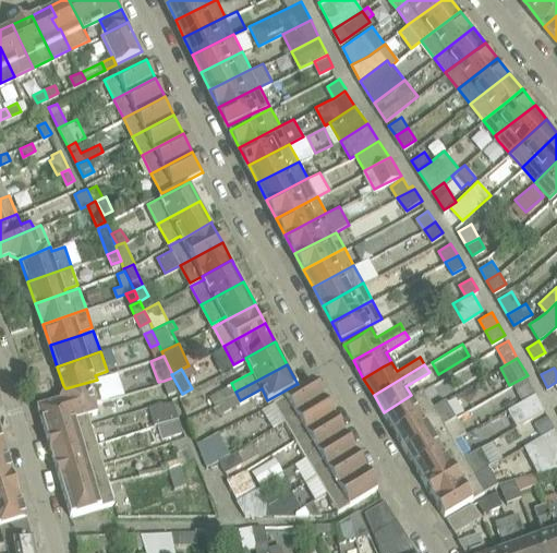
[(60,398),(38,405),(41,418),(100,400),(125,393),(119,372),(109,375),(97,380),(65,388),(63,389),(59,396),(60,398)]
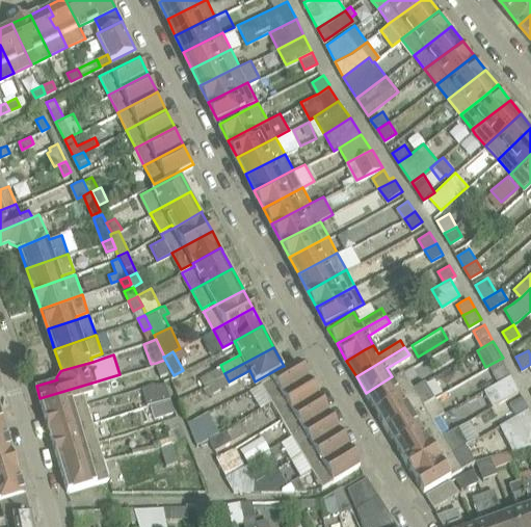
[(164,360),(156,363),(160,374),(168,371),(164,360)]
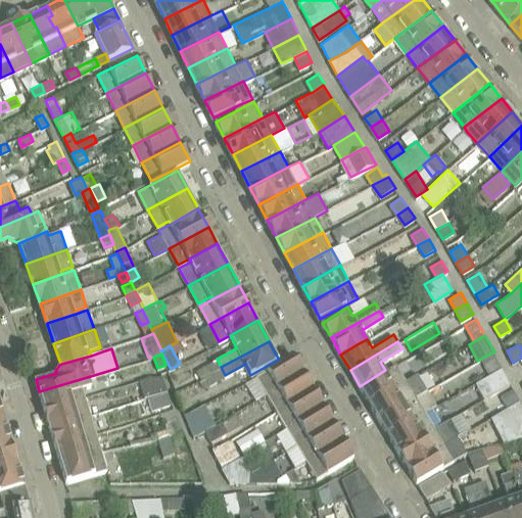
[(256,376),(267,394),(303,371),(293,354),(256,376)]
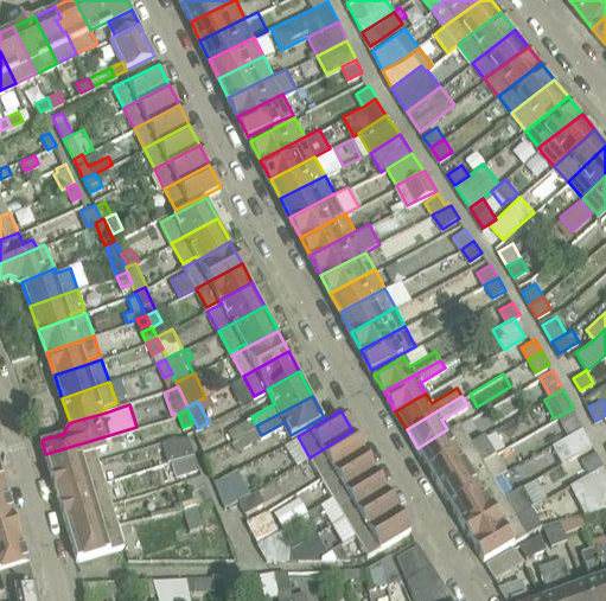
[(561,422),(569,435),(584,427),(576,413),(561,422)]
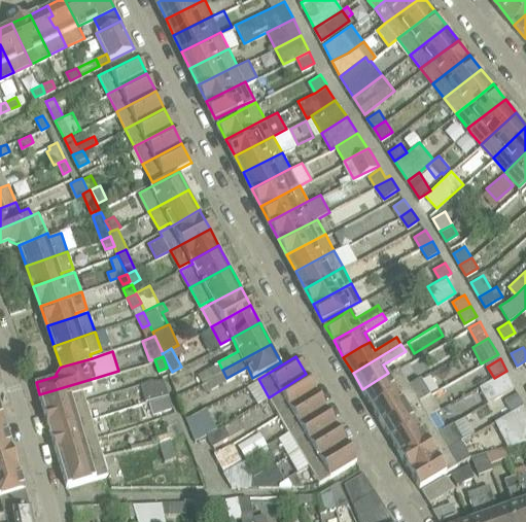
[(218,361),(207,368),(211,375),(222,370),(218,361)]
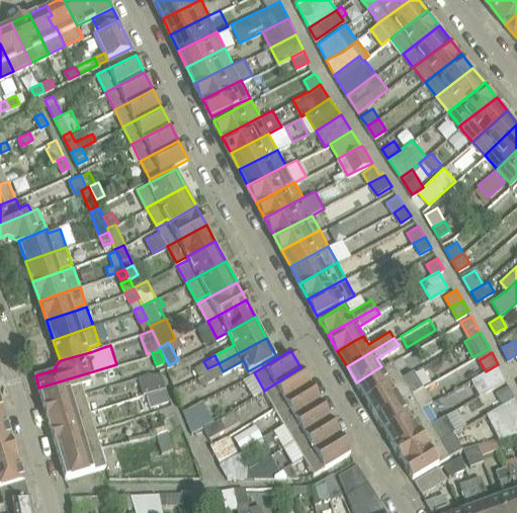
[(381,366),(356,382),(365,398),(402,375),(393,360),(381,366)]
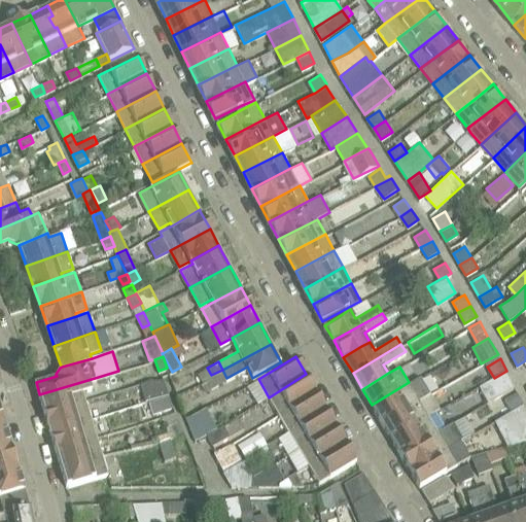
[(226,378),(222,370),(211,375),(200,381),(204,390),(226,378)]
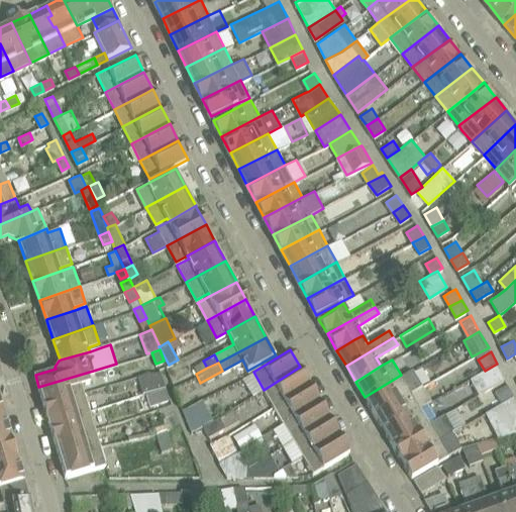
[(479,395),(505,380),(497,364),(485,371),(470,379),(479,395)]
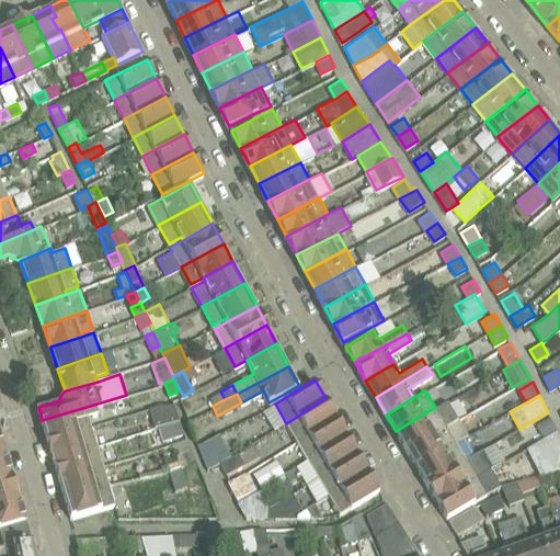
[(296,440),(336,416),(326,398),(286,423),(296,440)]
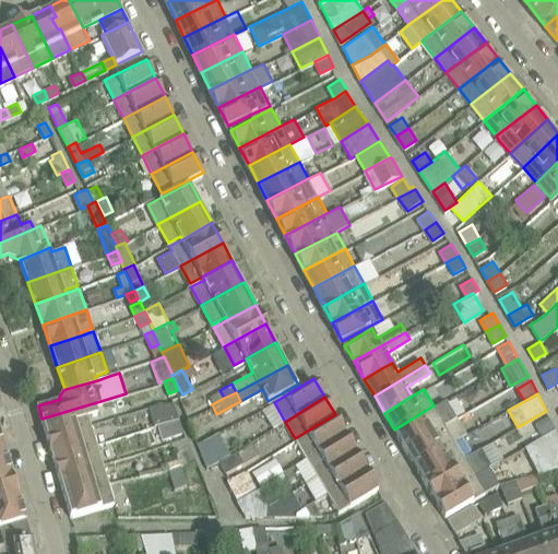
[(394,429),(405,447),(456,415),(446,398),(434,405),(394,429)]
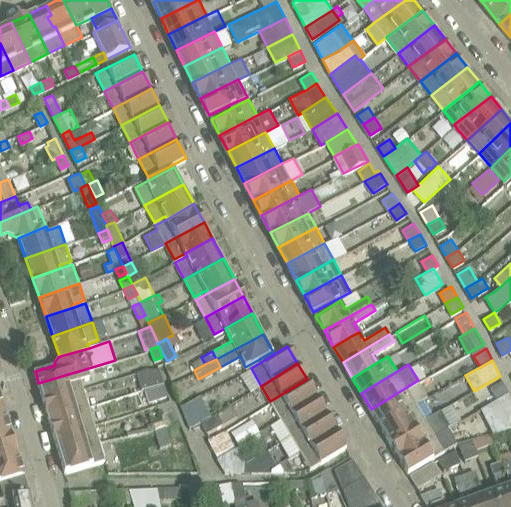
[(92,367),(38,383),(44,400),(84,388),(81,378),(94,374),(92,367)]
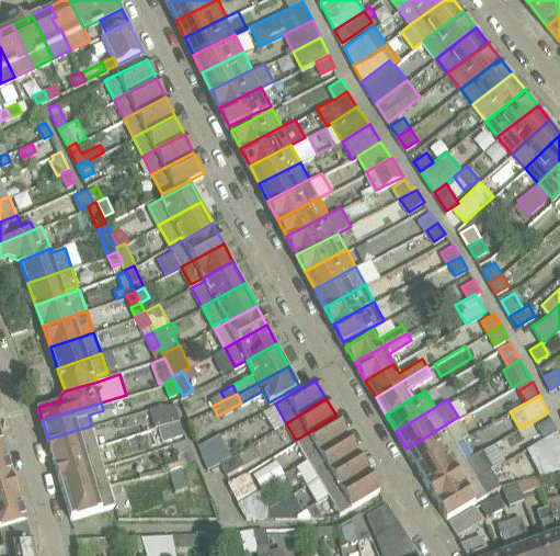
[(158,426),(158,427),(181,420),(174,404),(160,405),(149,408),(156,427),(158,426)]
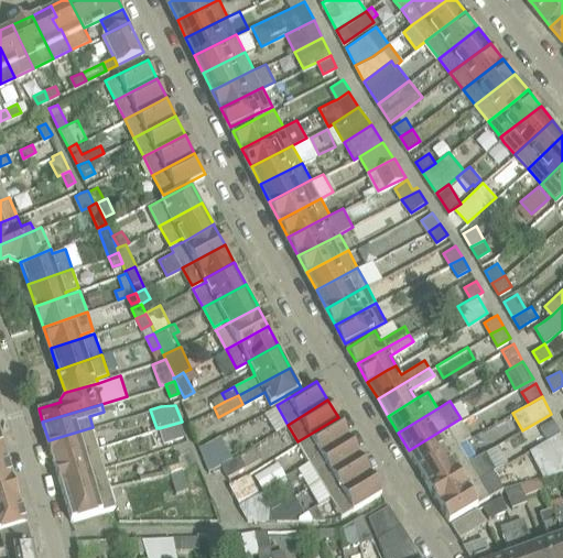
[(348,436),(338,417),(298,441),(309,460),(348,436)]
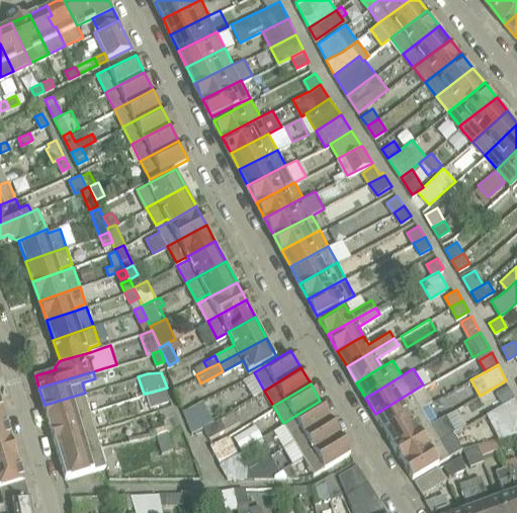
[(423,385),(375,414),(384,430),(421,408),(433,401),(423,385)]
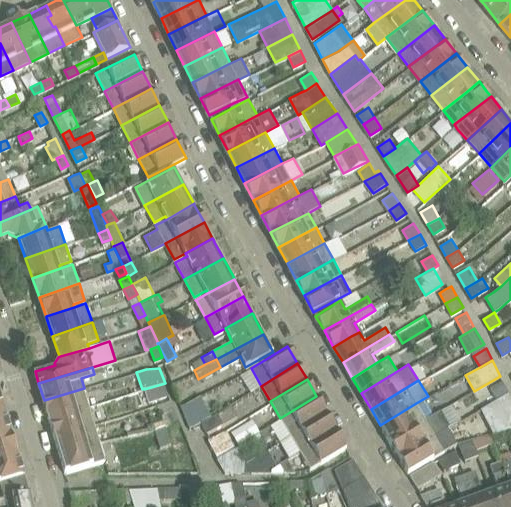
[(502,380),(490,386),(497,400),(509,393),(502,380)]
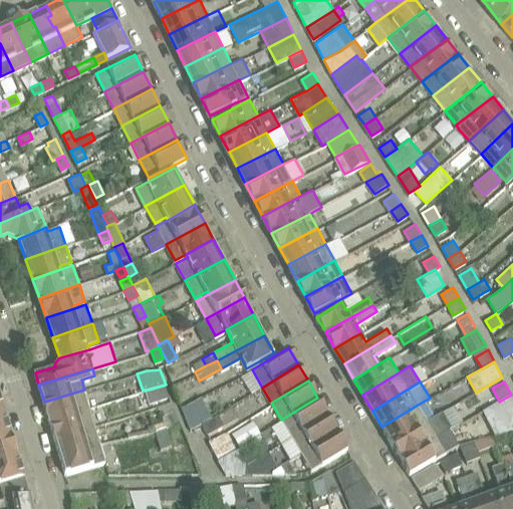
[(169,396),(166,385),(145,391),(149,403),(169,396)]
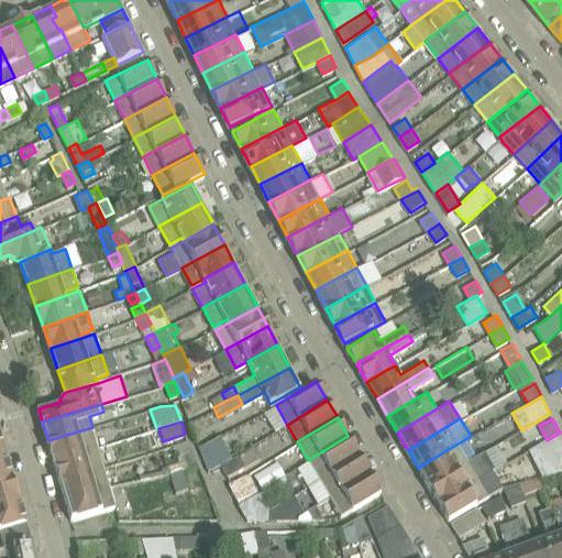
[(92,427),(48,440),(54,460),(99,447),(92,427)]
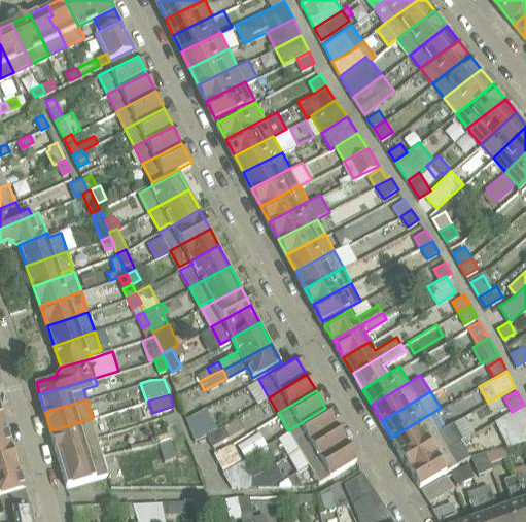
[(512,412),(502,417),(517,444),(525,441),(525,408),(524,405),(512,412)]
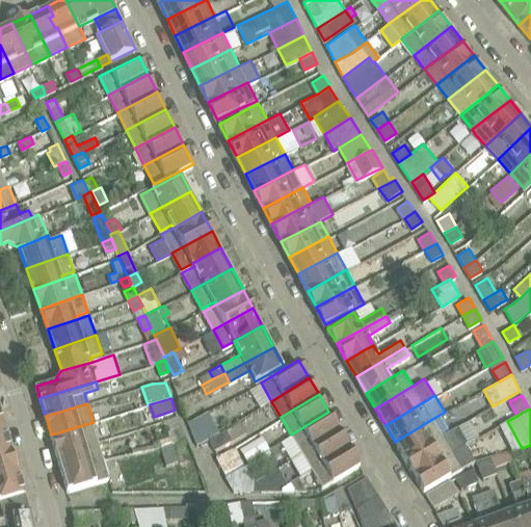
[(209,411),(188,421),(192,429),(197,444),(209,439),(219,432),(209,411)]
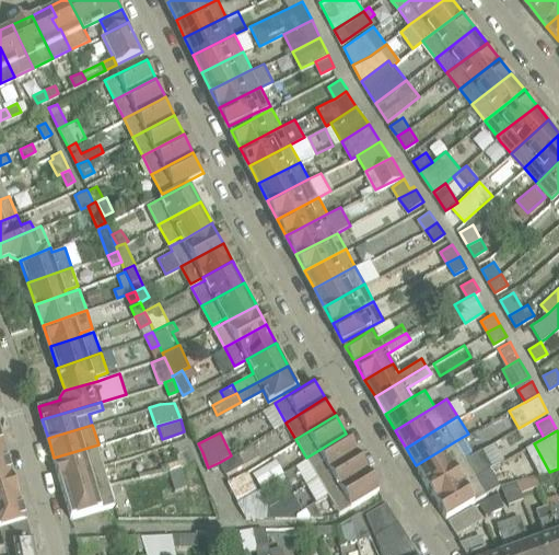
[(306,458),(295,464),(306,482),(357,451),(346,434),(306,458)]
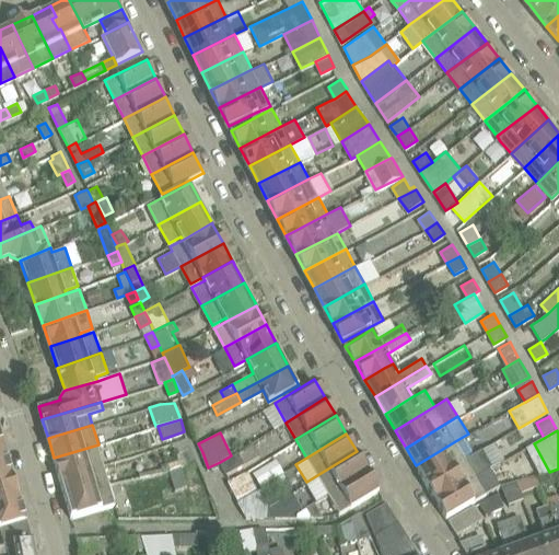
[(187,463),(197,460),(187,437),(178,440),(187,463)]
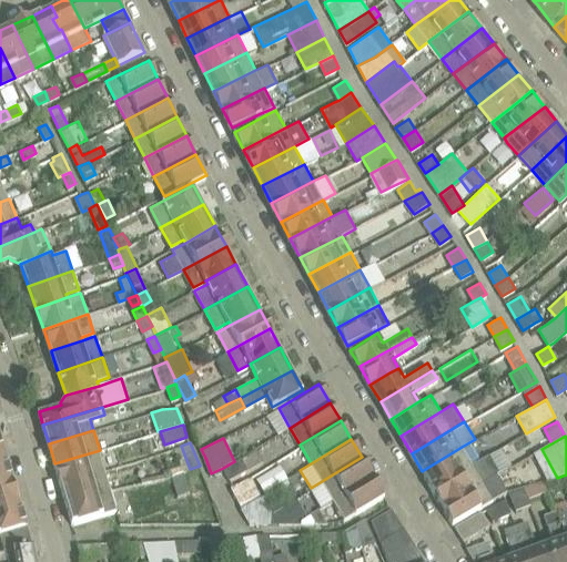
[(472,463),(462,447),(422,471),(432,488),(472,463)]
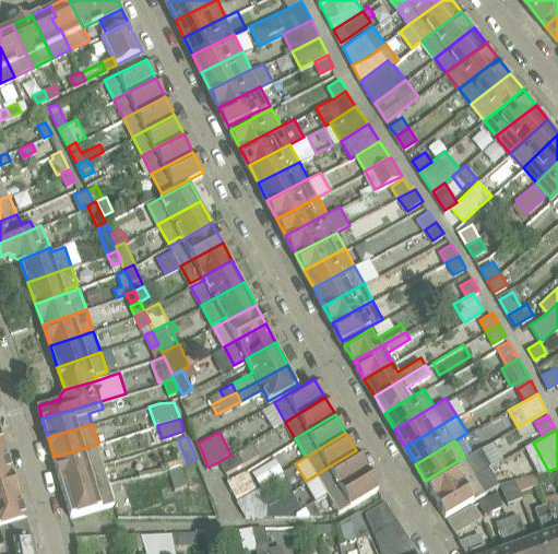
[(252,443),(230,455),(220,461),(226,472),(259,454),(252,443)]
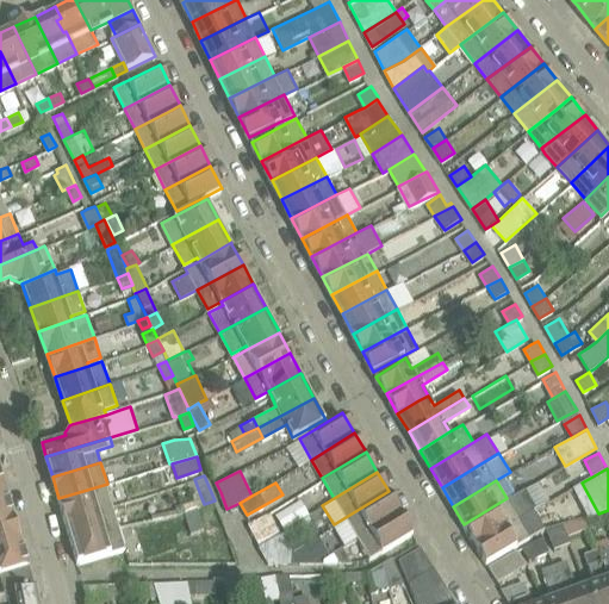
[(107,484),(58,498),(64,518),(113,504),(107,484)]
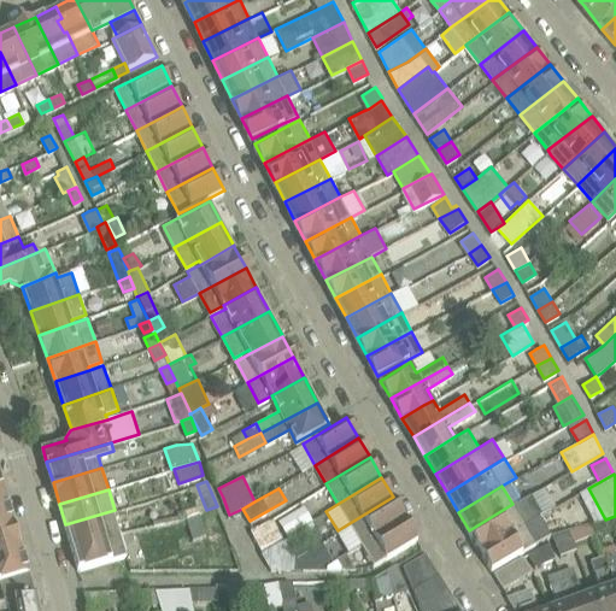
[(469,530),(480,550),(524,524),(544,512),(532,493),(512,504),(469,530)]
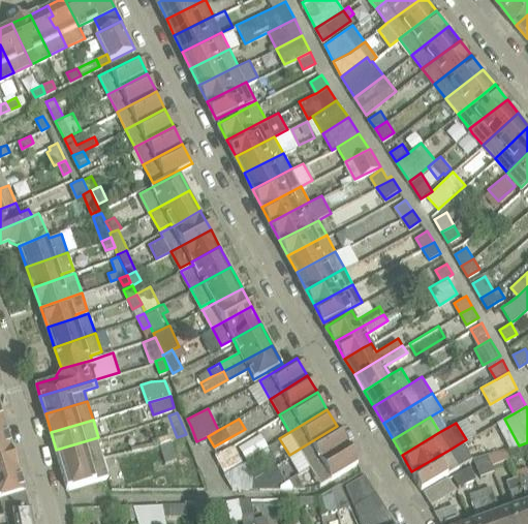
[(5,424),(0,425),(0,449),(12,445),(5,424)]
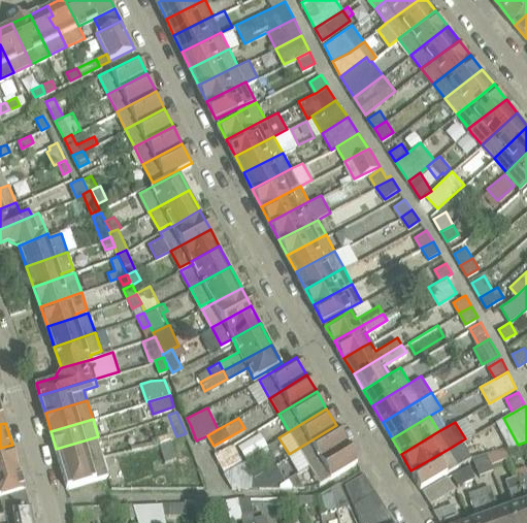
[(336,425),(289,454),(298,470),(308,464),(347,443),(336,425)]
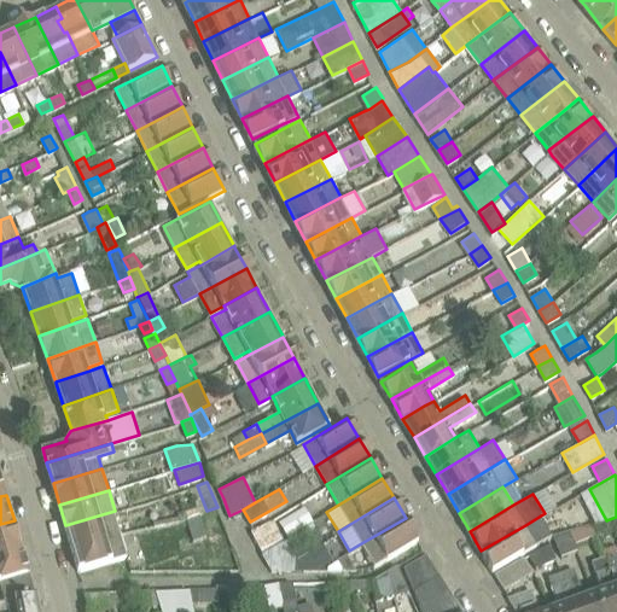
[(115,511),(65,525),(73,547),(121,531),(115,511)]
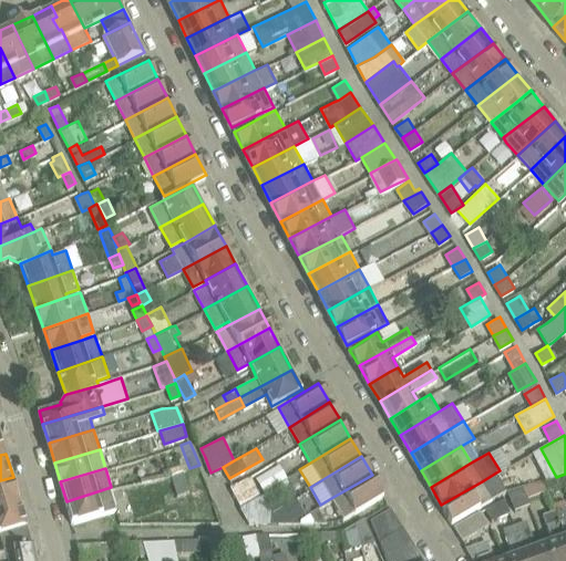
[(297,470),(286,477),(290,486),(302,479),(297,470)]
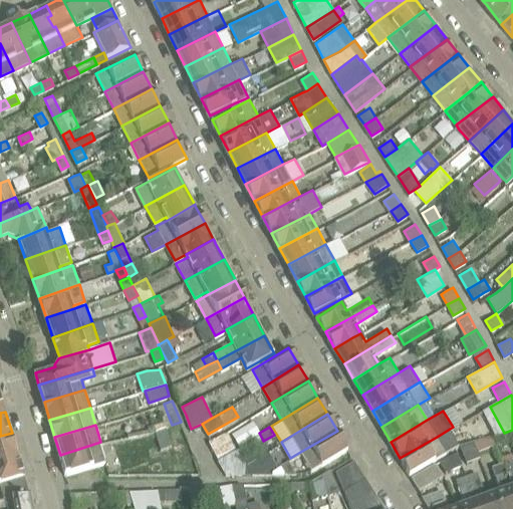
[(166,428),(155,431),(161,449),(172,445),(166,428)]
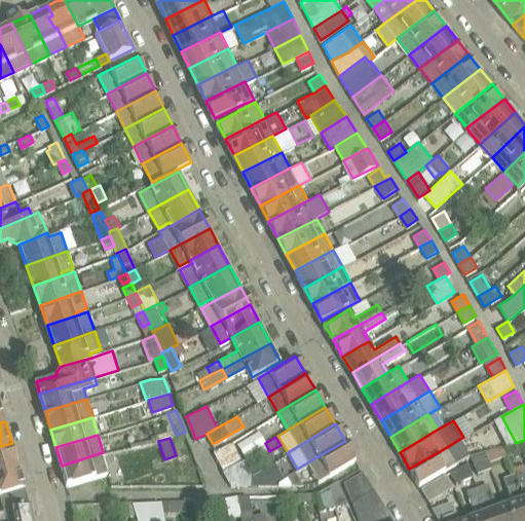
[(234,441),(215,452),(223,469),(242,456),(234,441)]
